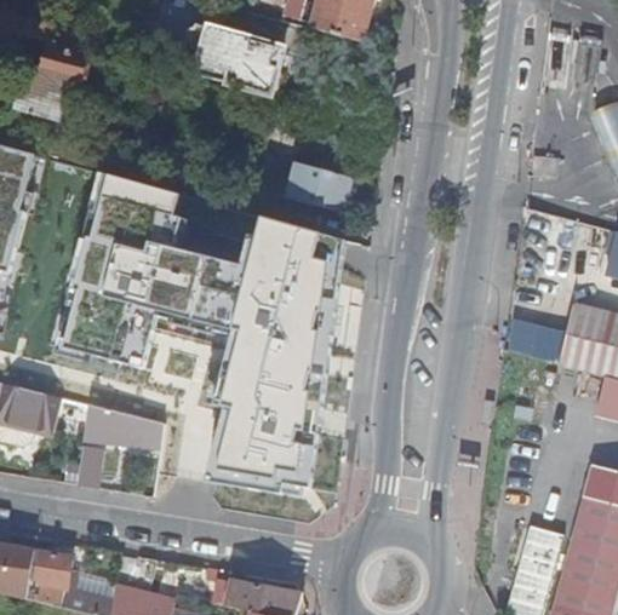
[(303,0),(297,23),(361,40),(372,0),(303,0)]
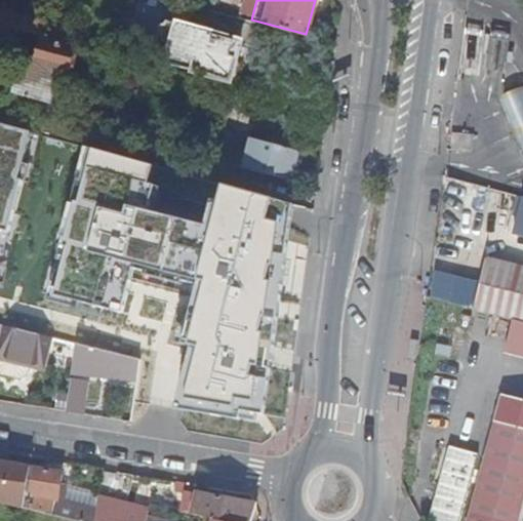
[(0,39),(5,40),(10,24),(0,21),(0,39)]
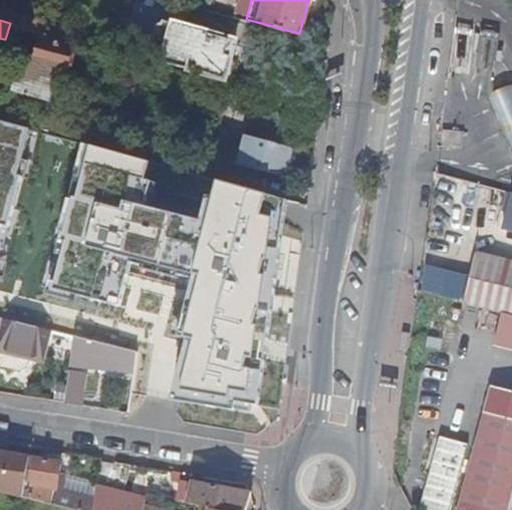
[(189,66),(199,28),(184,25),(176,57),(186,59),(185,65),(189,66)]
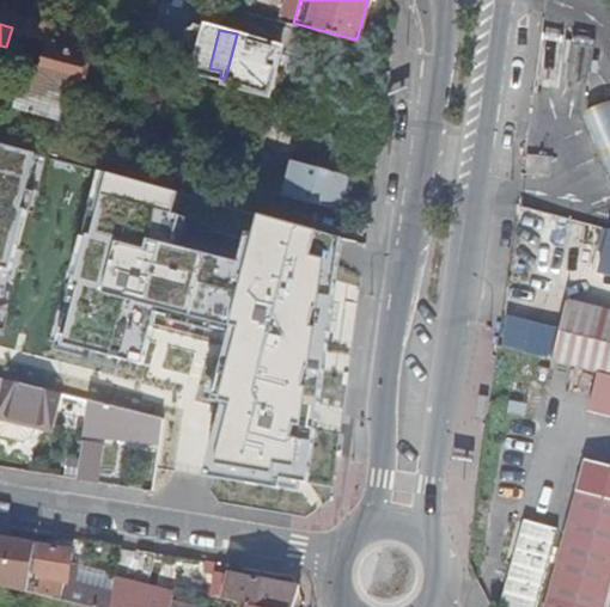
[(278,44),(237,34),(225,79),(267,91),(278,67),(273,66),(278,44)]
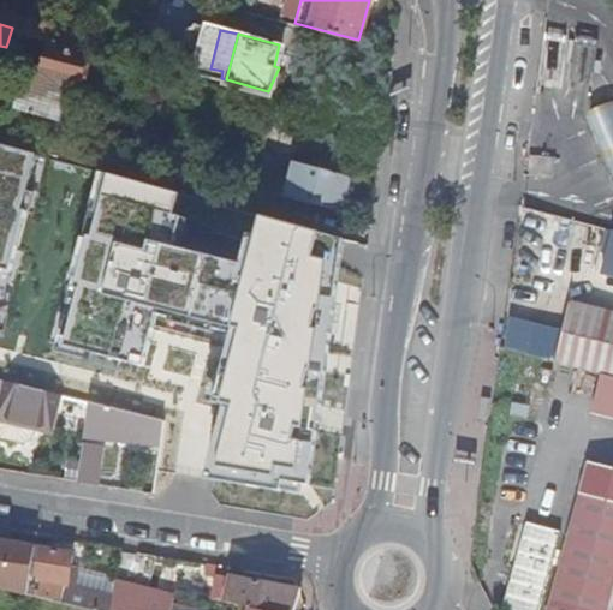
[(12,100),(58,114),(66,85),(78,89),(88,54),(47,42),(41,66),(31,60),(27,73),(19,71),(12,100)]
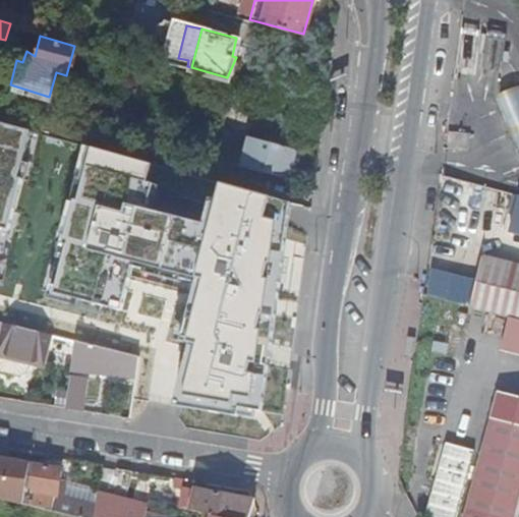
[(518,78),(498,88),(518,139),(518,78)]
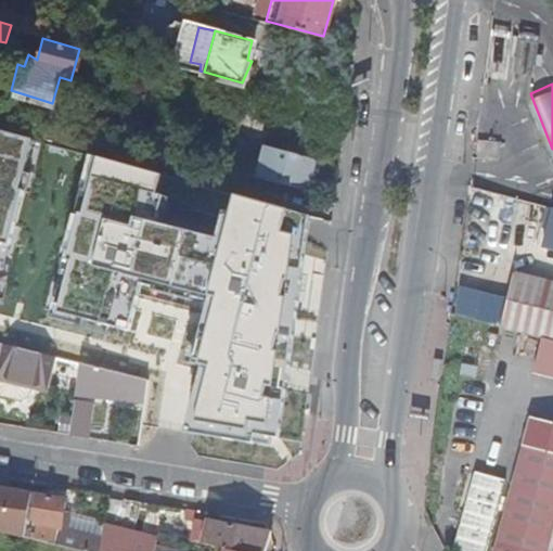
[(499,142),(477,139),(475,158),(497,161),(499,142)]
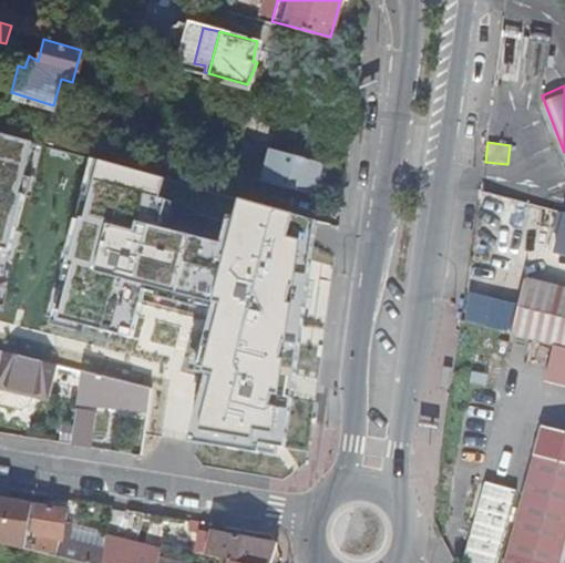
[(263,178),(319,194),(322,174),(325,162),(314,159),(314,153),(271,147),(263,178)]
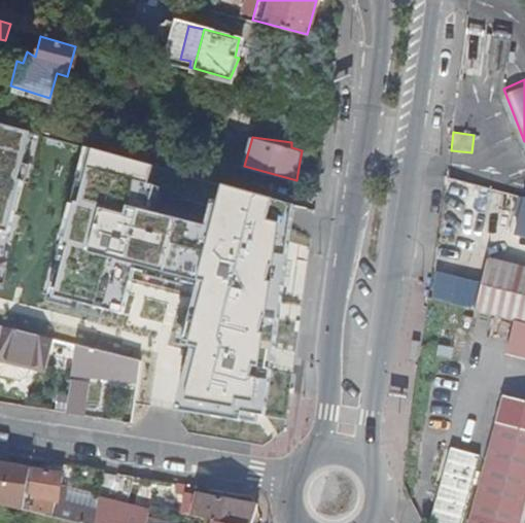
[(524,268),(487,258),(475,309),(524,322),(524,268)]
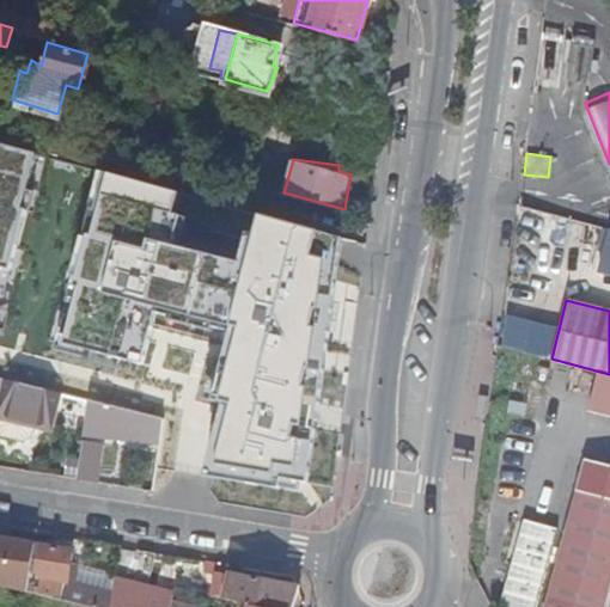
[(0,412),(30,420),(43,423),(52,390),(0,376),(0,412)]
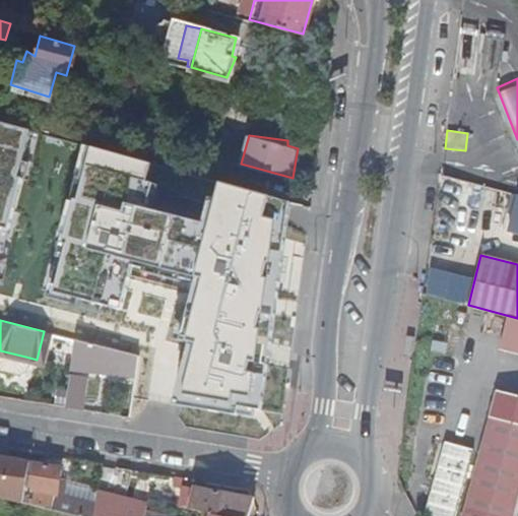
[(70,366),(133,373),(136,355),(74,339),(70,366)]
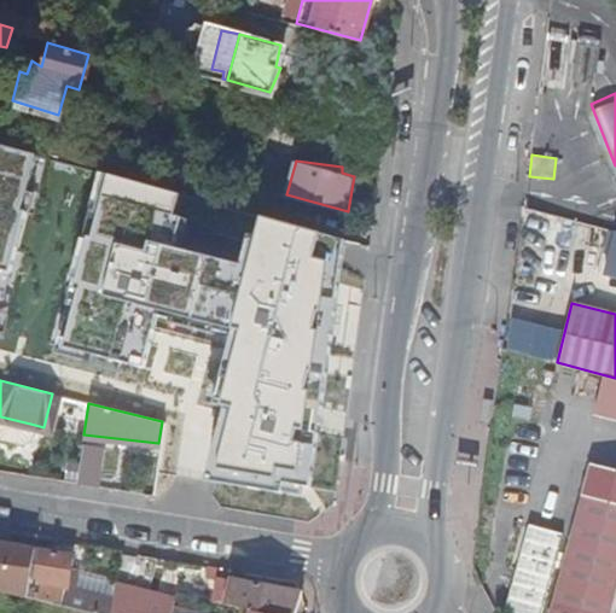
[(30,424),(0,416),(0,436),(19,441),(28,431),(30,424)]
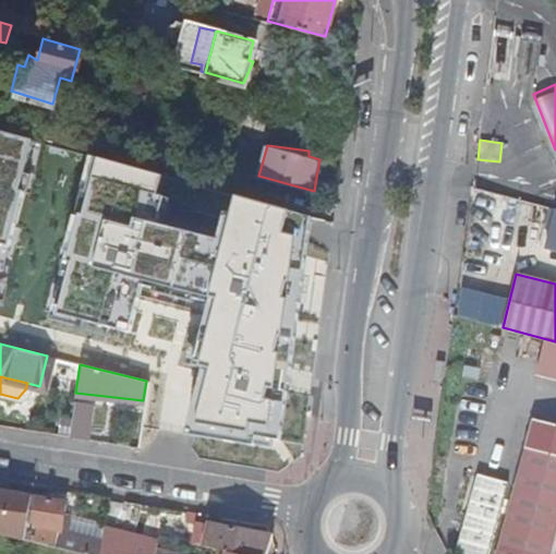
[(68,435),(84,438),(89,405),(73,402),(68,435)]
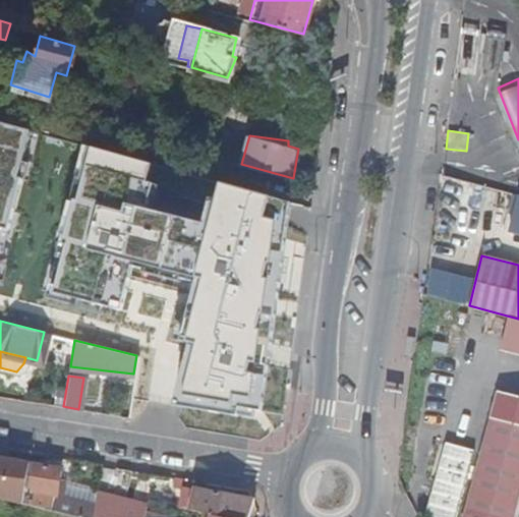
[(511,516),(518,487),(518,426),(489,419),(464,516),(511,516)]
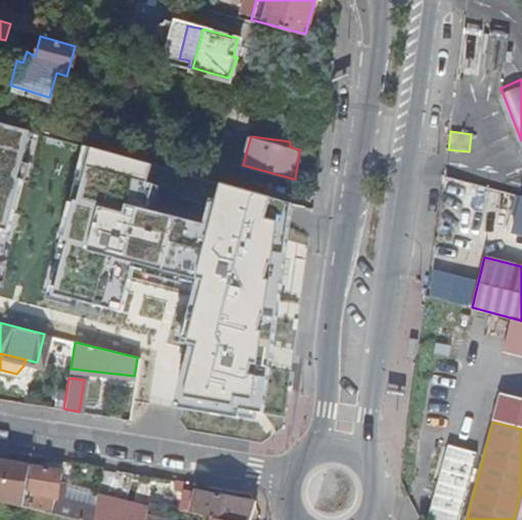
[(448,437),(429,513),(457,519),(458,519),(477,444),(448,437)]
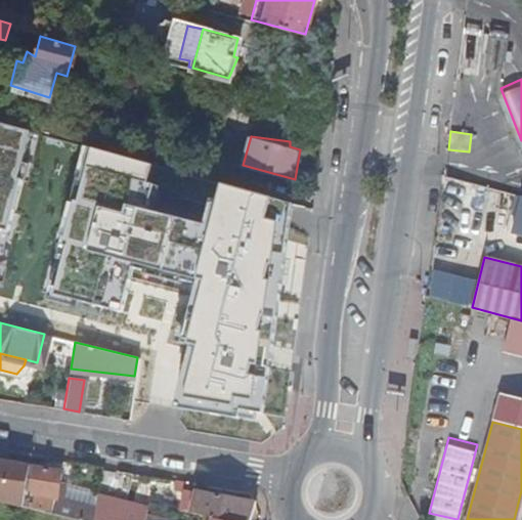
[(0,502),(22,507),(29,465),(0,459),(0,502)]
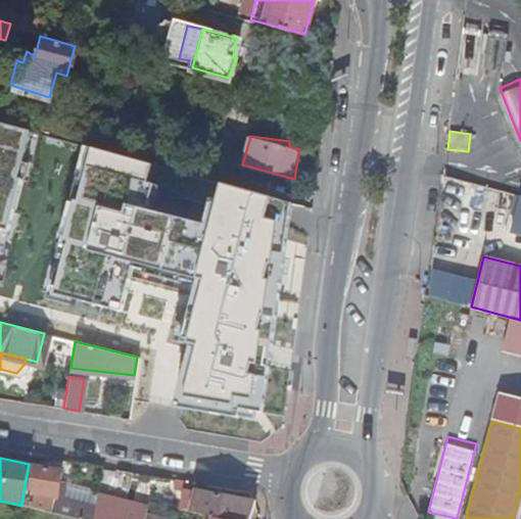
[(81,518),(90,518),(94,505),(57,496),(59,484),(61,469),(29,464),(21,506),(81,518)]
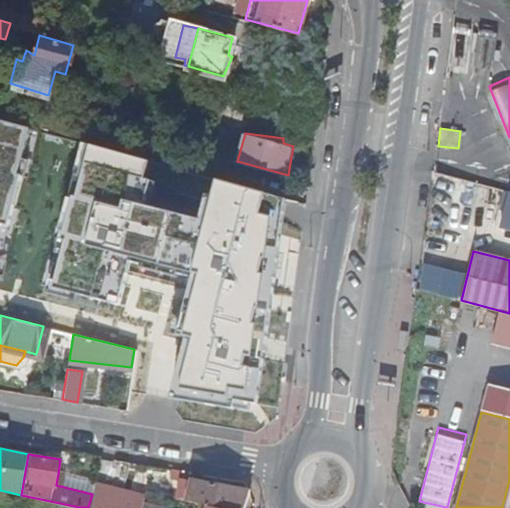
[(180,479),(181,470),(169,468),(167,477),(180,479)]
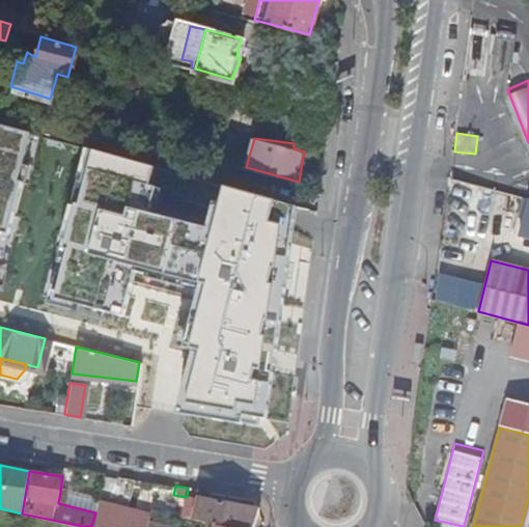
[(95,512),(98,501),(60,492),(58,503),(95,512)]
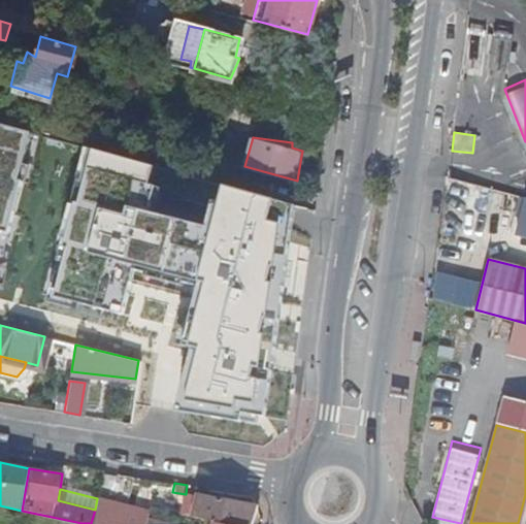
[(233,523),(249,523),(255,504),(198,492),(197,494),(196,501),(190,500),(189,500),(186,514),(200,517),(233,523)]
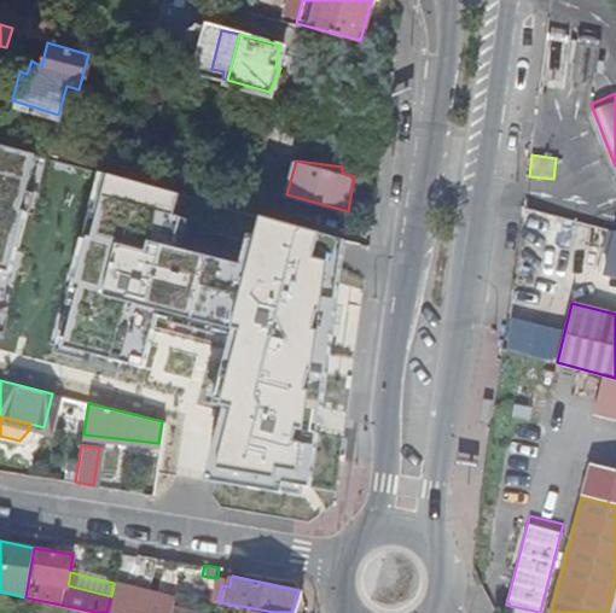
[(210,599),(218,601),(221,585),(214,584),(210,599)]
